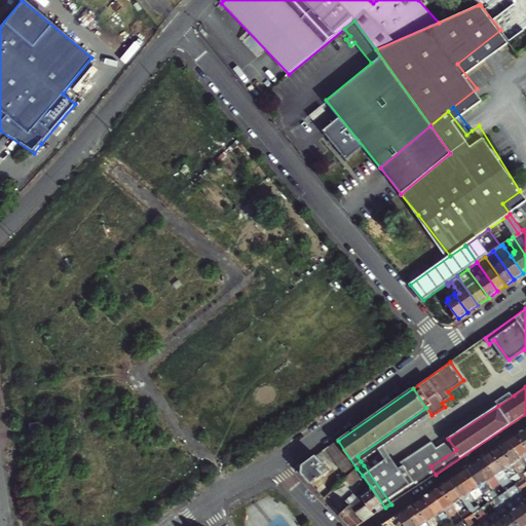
[(498,406),(514,396),(511,391),(495,401),(498,406)]
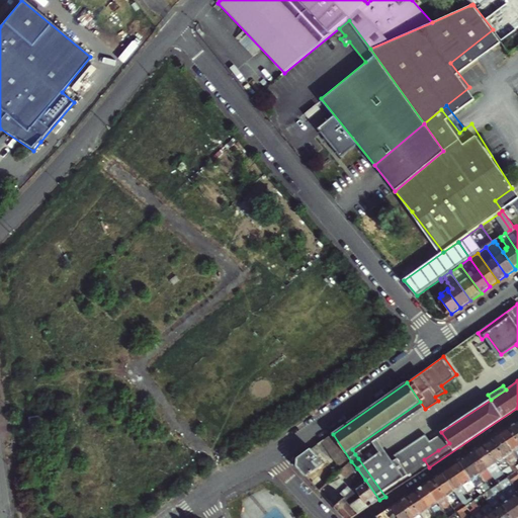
[(352,449),(355,454),(423,407),(420,402),(352,449)]
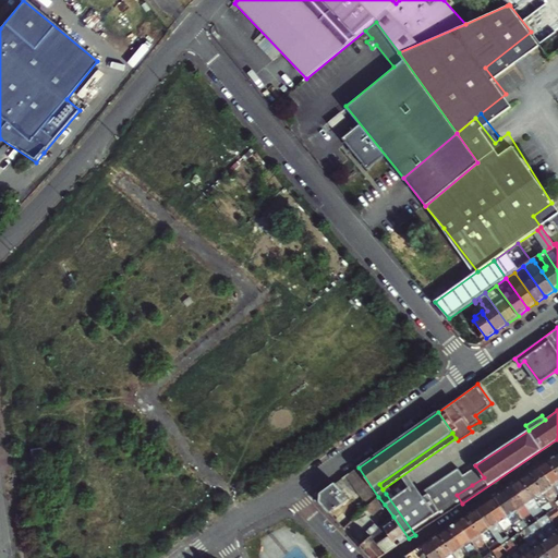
[(557,455),(548,460),(557,473),(557,455)]
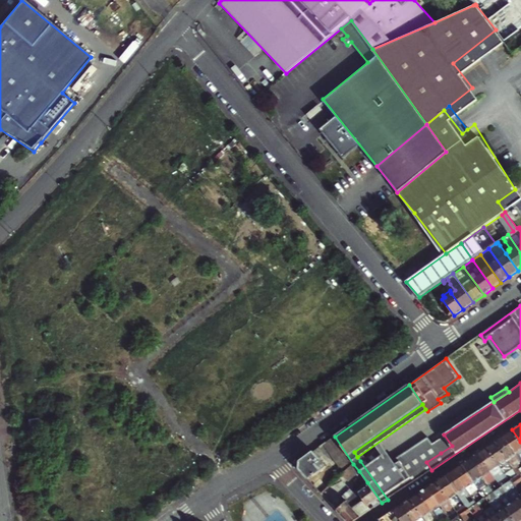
[(504,436),(520,460),(520,442),(512,429),(504,436)]
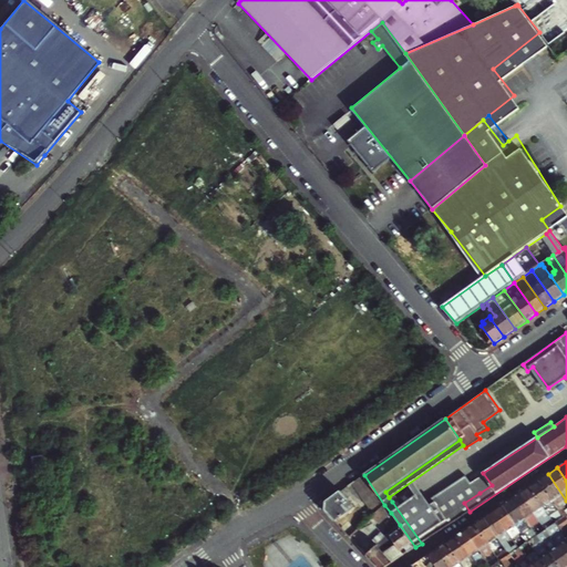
[(392,502),(422,544),(470,512),(464,503),(480,493),(466,474),(423,504),(412,488),(392,502)]
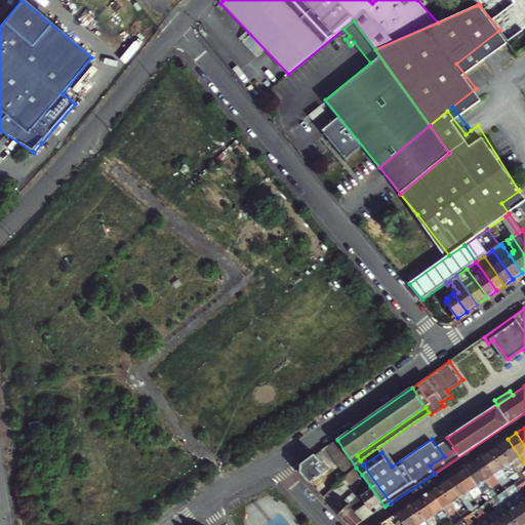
[(520,467),(524,463),(508,439),(499,444),(517,469),(523,478),(524,476),(524,472),(524,473),(520,467)]
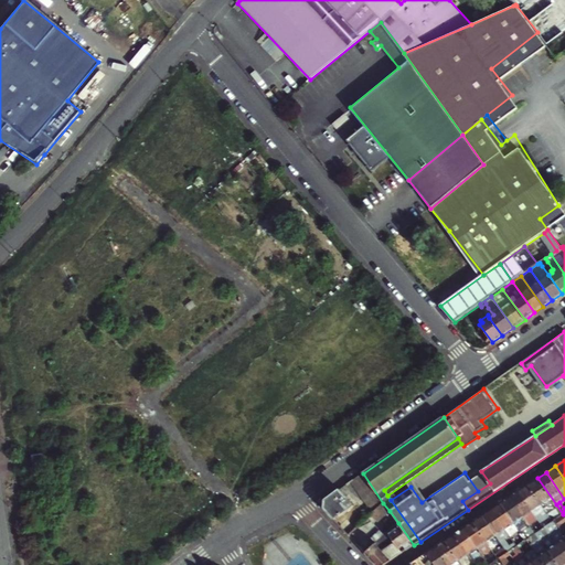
[(363,473),(351,482),(373,513),(383,503),(363,473)]
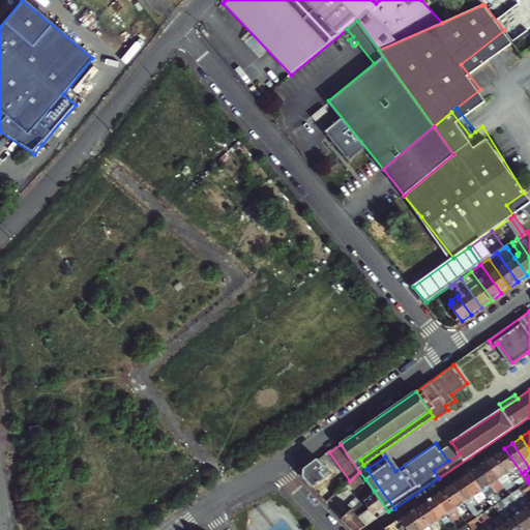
[(496,454),(513,479),(522,473),(504,448),(496,454)]
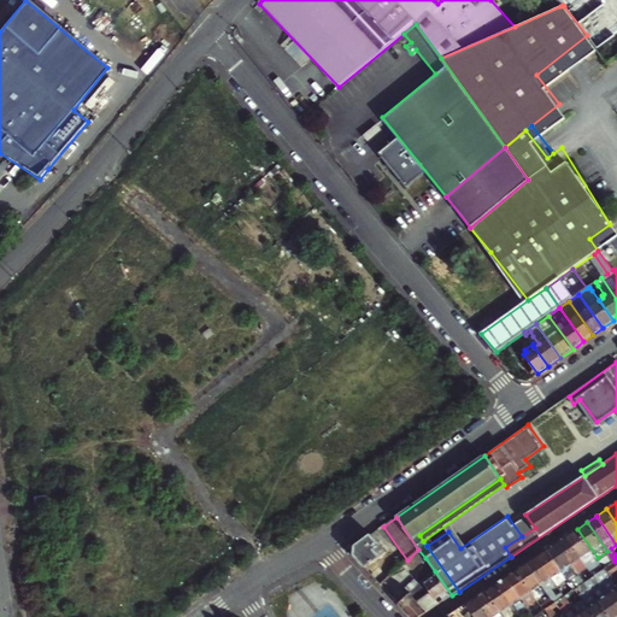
[(577,529),(566,536),(586,563),(593,558),(599,565),(603,571),(605,569),(598,558),(577,529)]
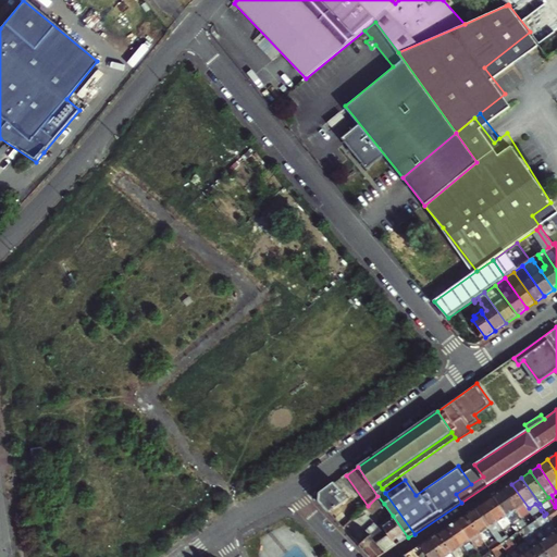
[(320,502),(330,512),(349,498),(335,483),(320,493),(320,502)]
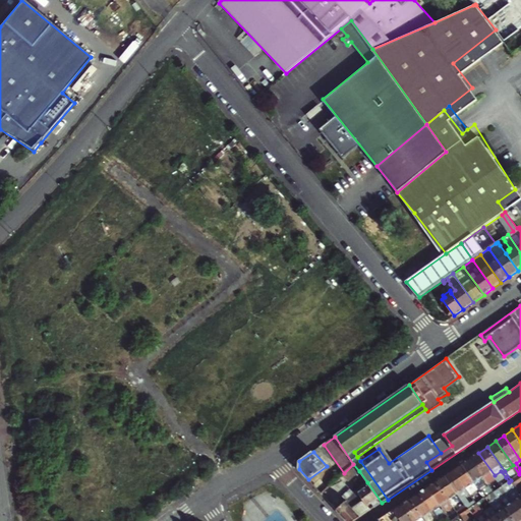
[(495,475),(478,453),(469,458),(487,483),(496,477),(495,475)]
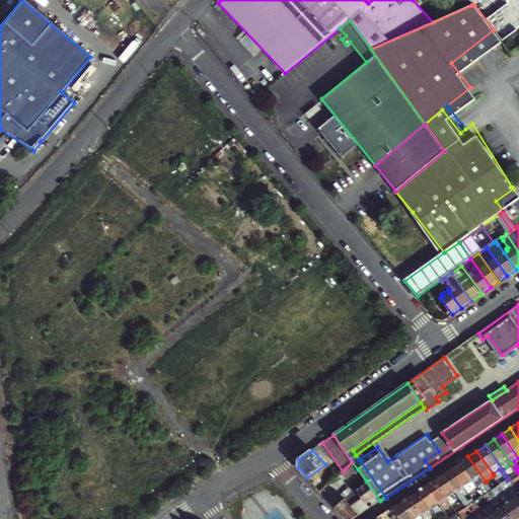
[(459,462),(477,488),(482,494),(484,493),(483,491),(480,488),(488,484),(486,482),(467,456),(459,462)]
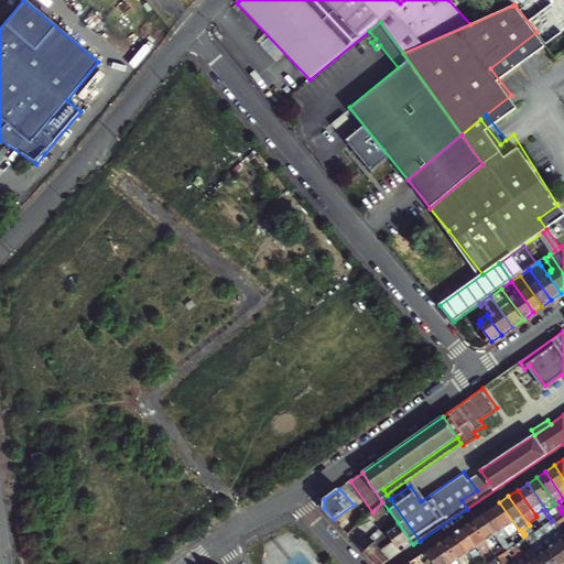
[(382,502),(372,512),(370,514),(378,521),(389,510),(382,502)]
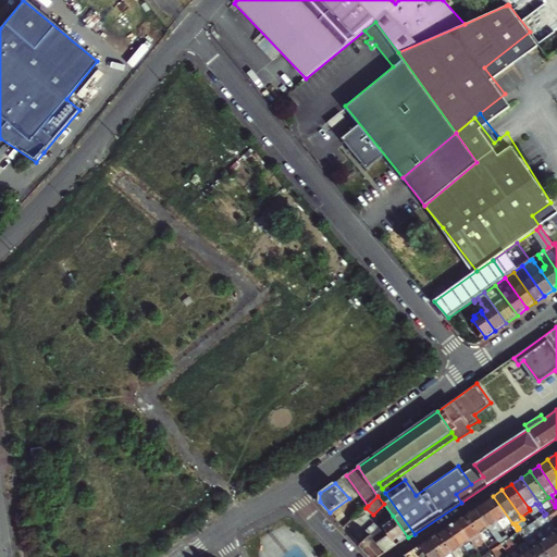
[(507,527),(512,523),(493,496),(484,502),(484,503),(498,521),(505,531),(508,529),(507,527)]
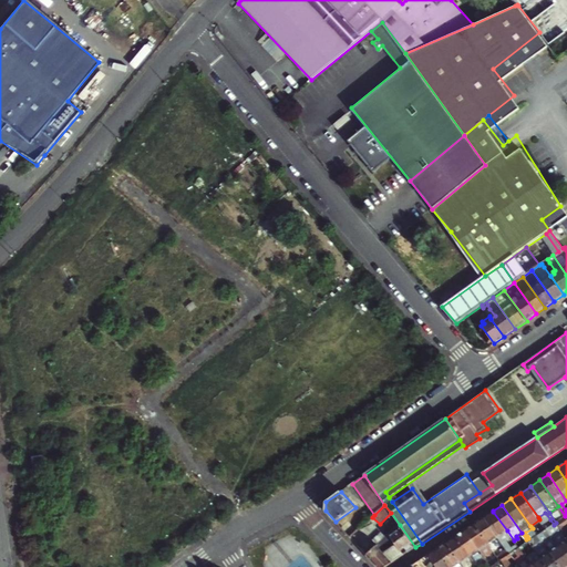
[(511,554),(516,550),(519,548),(515,543),(514,540),(509,544),(503,534),(507,531),(493,512),(484,517),(498,537),(507,549),(511,554)]
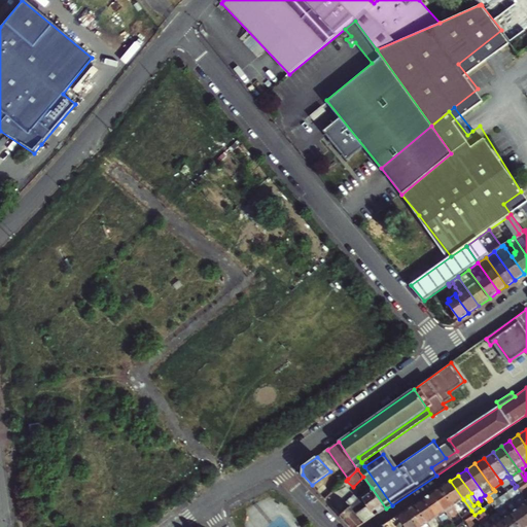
[(526,499),(526,482),(525,480),(517,486),(526,498),(526,499)]
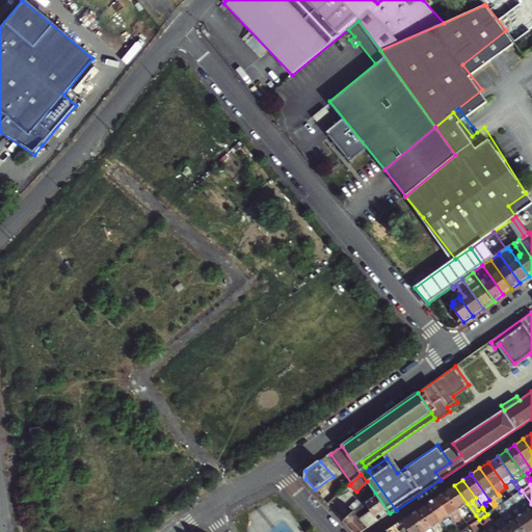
[(463,507),(468,504),(454,485),(445,491),(470,526),(474,524),(476,522),(479,520),(476,515),(471,519),(463,507)]
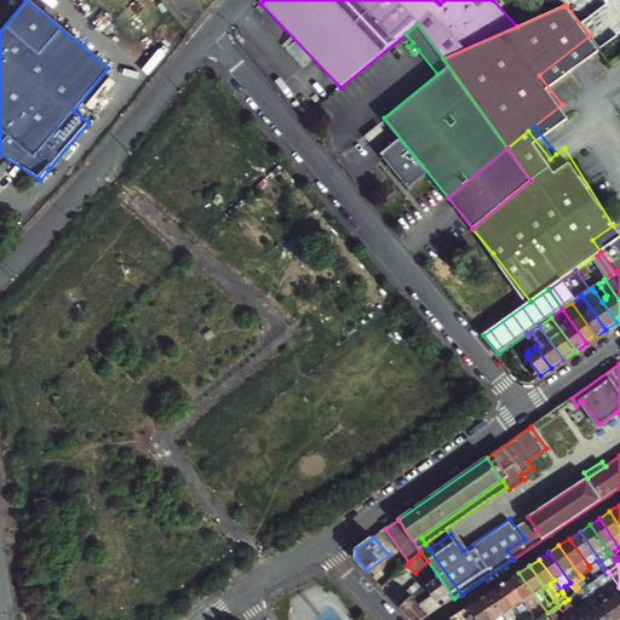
[(606,574),(602,568),(595,574),(598,579),(606,574)]
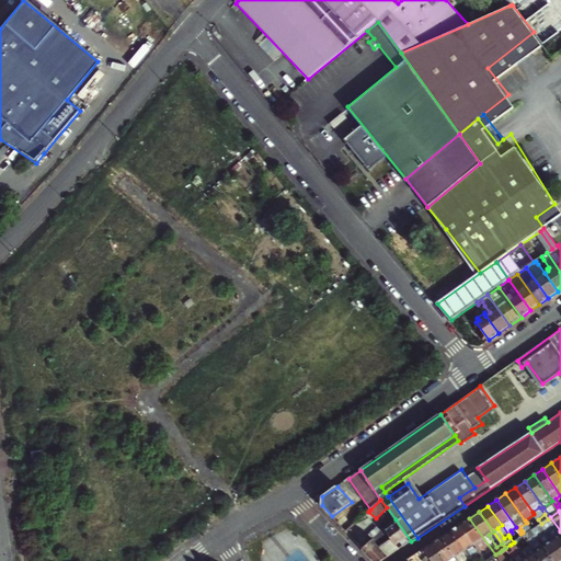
[(548,519),(541,524),(548,533),(551,537),(560,530),(550,517),(548,519)]
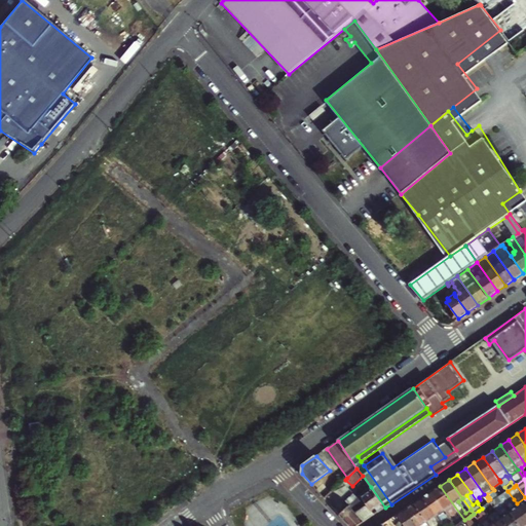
[(440,486),(431,491),(445,510),(449,508),(458,520),(454,522),(456,525),(461,523),(464,520),(440,486)]
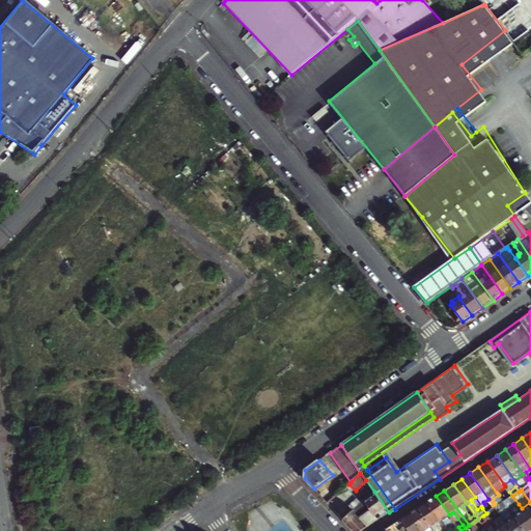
[(373,504),(379,512),(382,516),(389,512),(374,492),(365,501),(366,502),(368,501),(371,506),(373,504)]
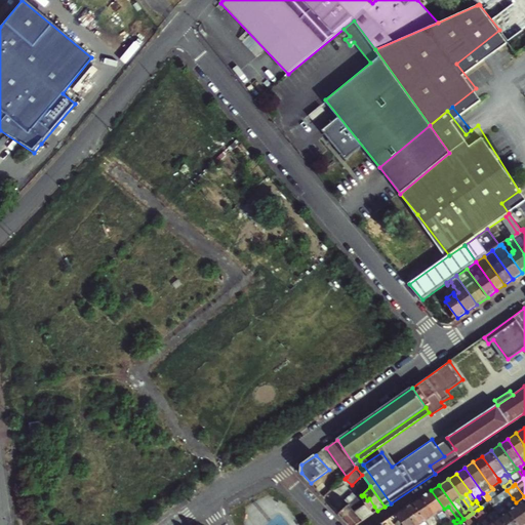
[(431,490),(422,496),(440,521),(440,522),(446,518),(451,524),(455,524),(453,521),(444,509),(431,490)]
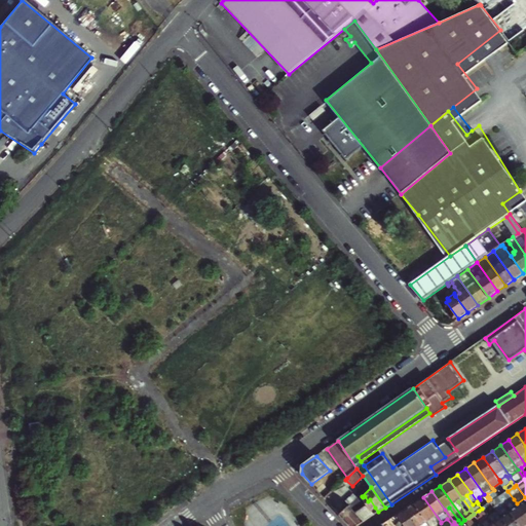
[(496,493),(489,497),(490,499),(488,500),(490,502),(492,501),(498,496),(496,493)]
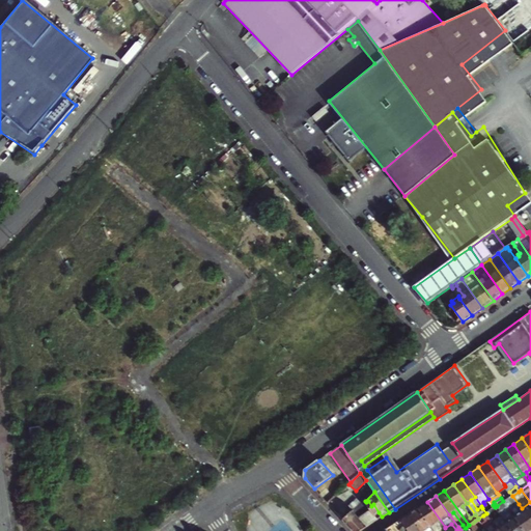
[(355,511),(363,503),(359,499),(351,507),(355,511)]
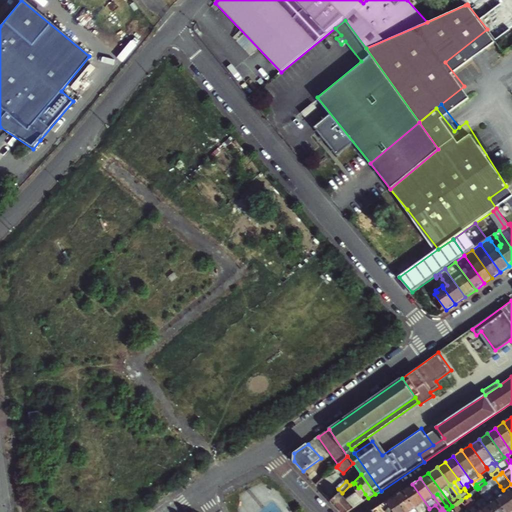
[(341,511),(348,511),(365,501),(362,497),(365,494),(360,486),(358,488),(355,483),(353,484),(352,483),(350,485),(342,493),(332,502),(341,511)]
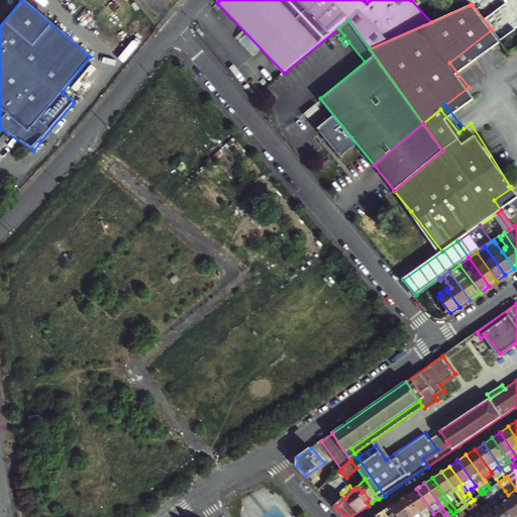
[(488,498),(494,494),(493,492),(490,488),(484,493),(488,498)]
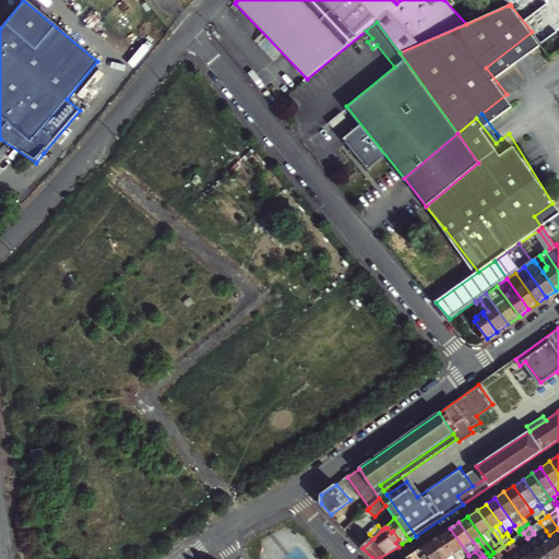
[(462,558),(468,555),(450,528),(441,535),(440,535),(458,558),(462,558)]
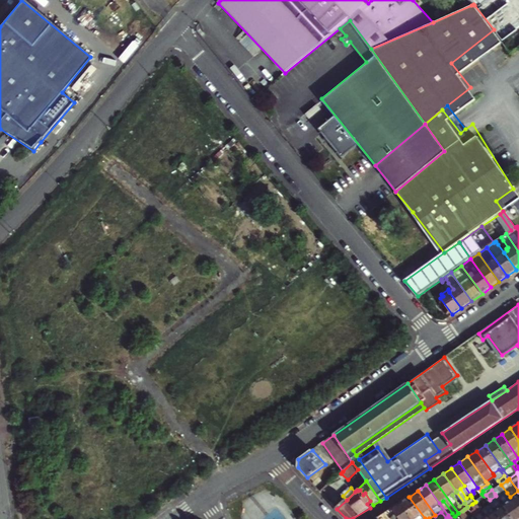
[(518,518),(518,509),(512,500),(510,497),(507,493),(498,499),(499,500),(513,518),(518,518)]
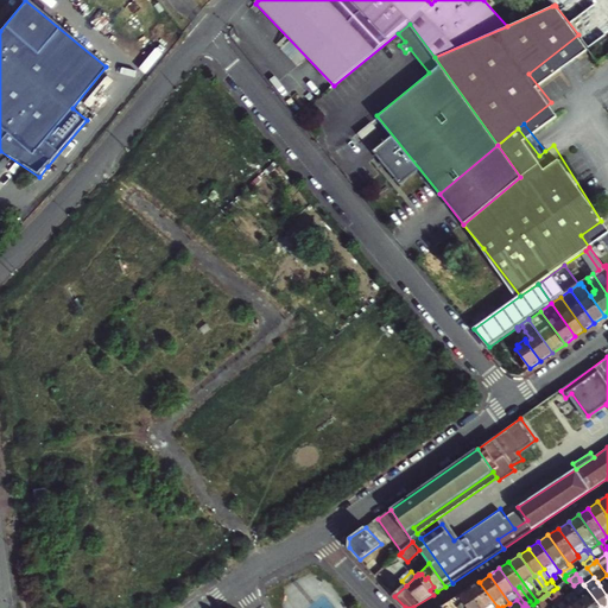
[(469,588),(482,607),(498,607),(479,582),(469,588)]
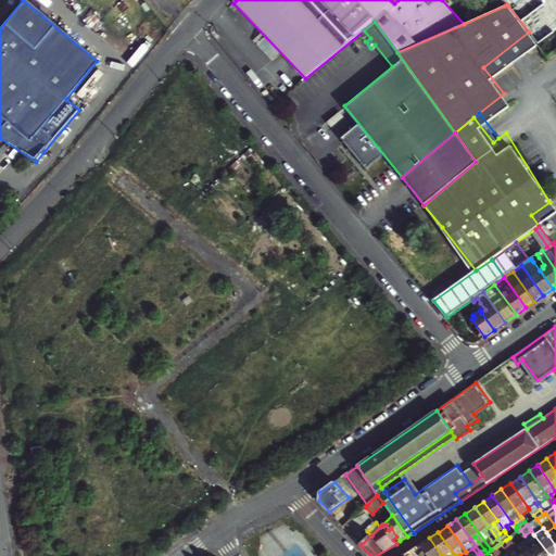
[(512,540),(517,548),(522,555),(535,555),(530,548),(523,553),(520,546),(521,545),(516,538),(514,538),(513,535),(509,538),(512,540)]
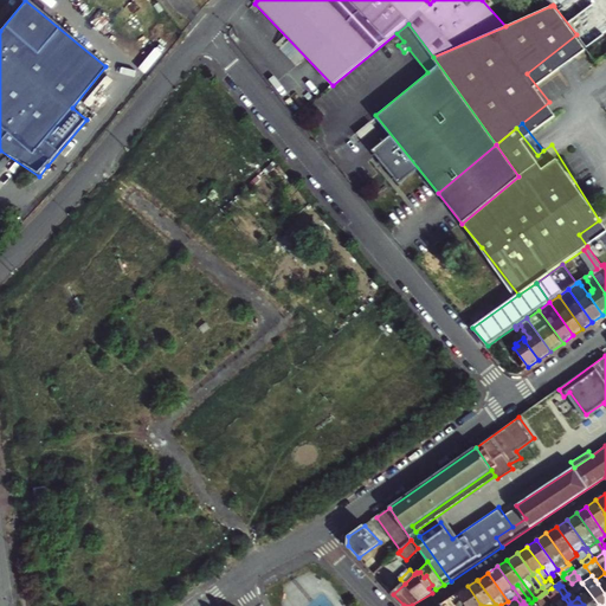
[(578,598),(584,605),(599,605),(582,584),(573,591),(578,598)]
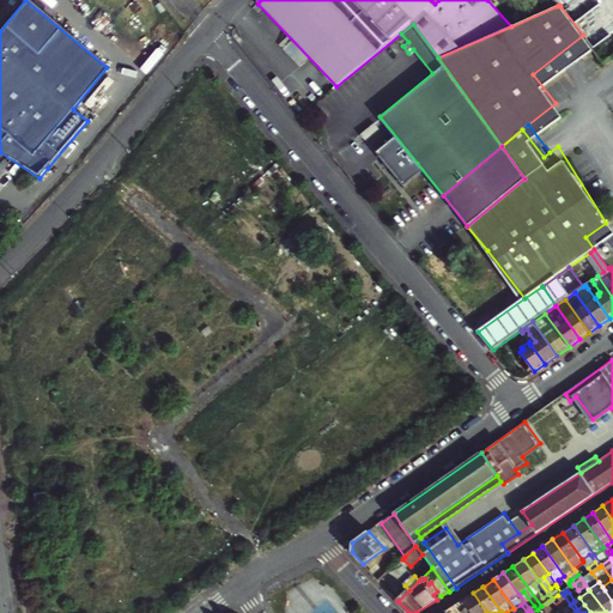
[(486,612),(473,593),(463,600),(468,607),(471,611),(472,612),(486,612)]
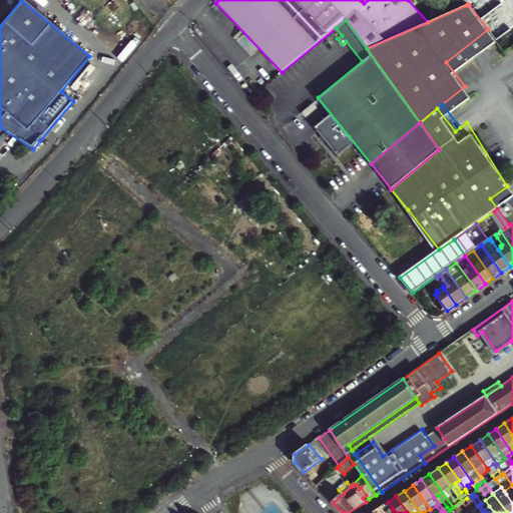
[(388,502),(378,509),(381,512),(385,512),(392,508),(388,502)]
